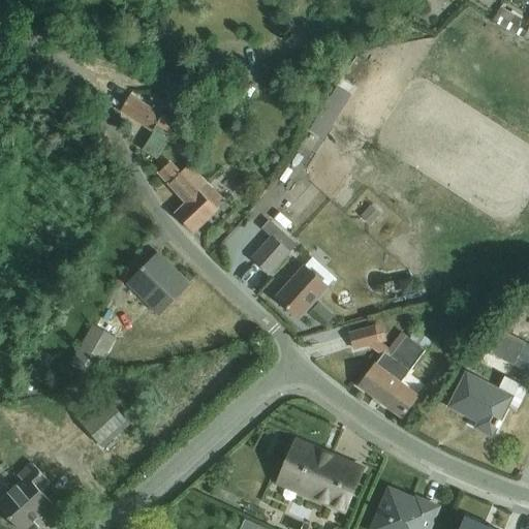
[(528,0),(512,0),(512,3),(522,8),(528,4),(528,0)]
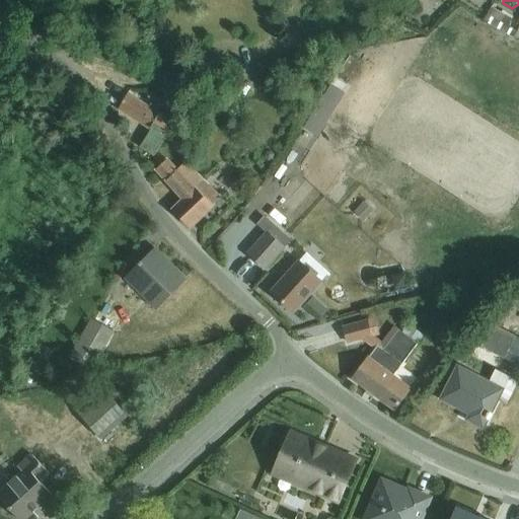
[(304,128),(314,135),(343,93),(332,86),(304,128)]
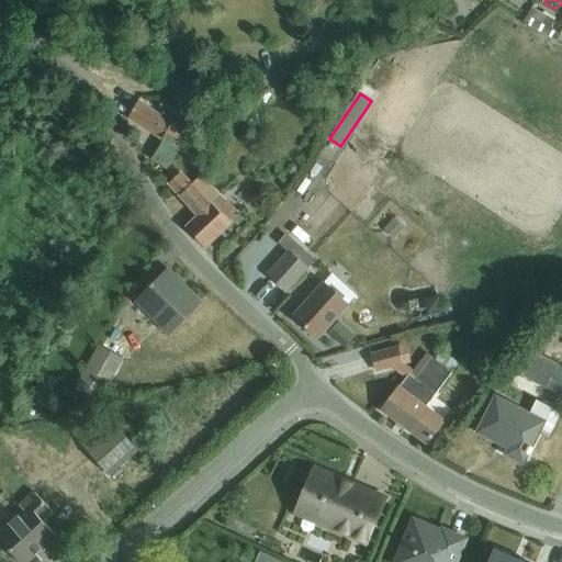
[(127,119),(161,139),(172,123),(138,101),(127,119)]
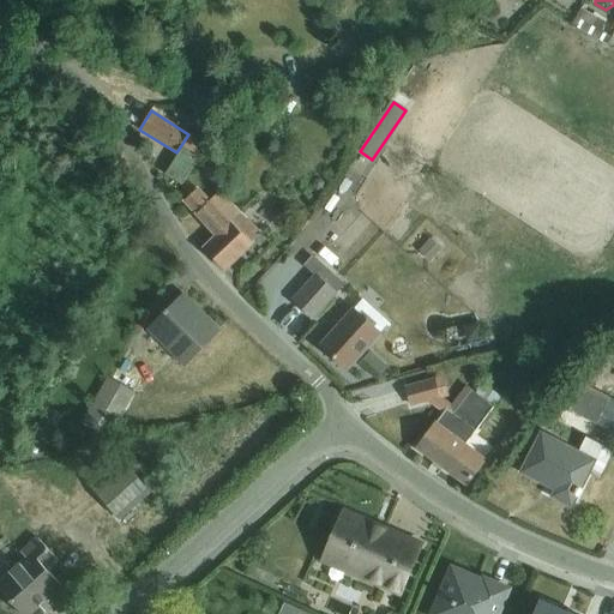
[(182,157),(197,166),(218,126),(203,118),(182,157)]
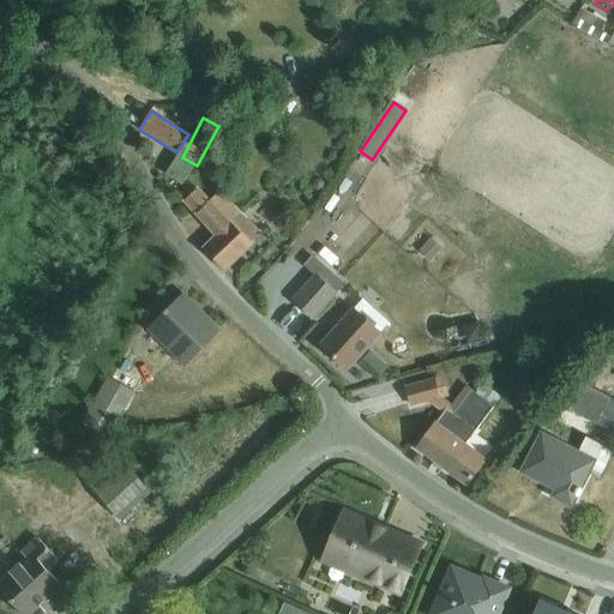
[(321,214),(344,224),(359,192),(337,181),(321,214)]
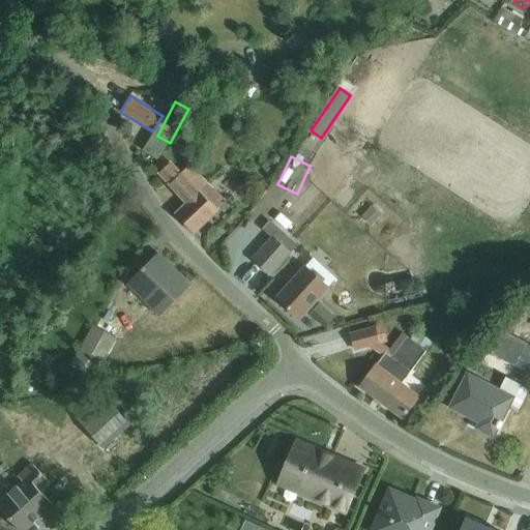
[(159,172),(169,183),(185,204),(175,213),(194,233),(224,204),(206,185),(186,165),(179,171),(171,163),(159,172)]
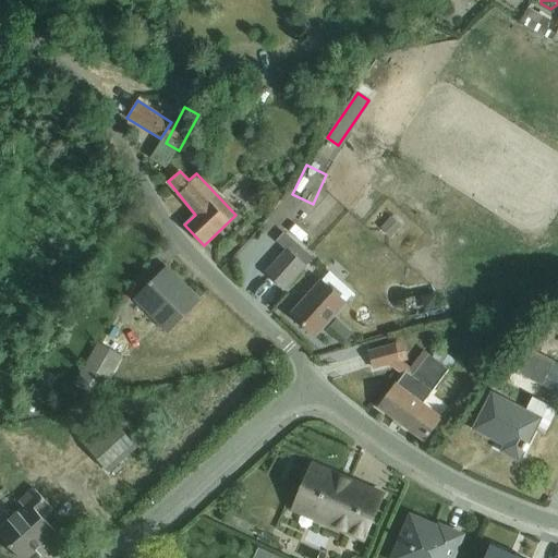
[(390,220),(383,229),(391,238),(399,228),(390,220)]
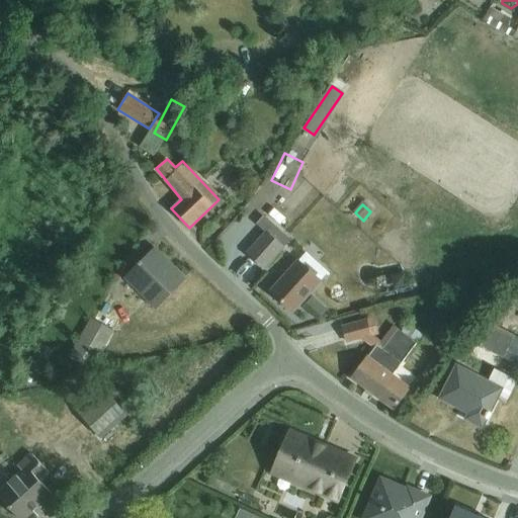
[(273,224),(247,253),(265,269),(283,249),(282,249),(290,240),(273,224)]
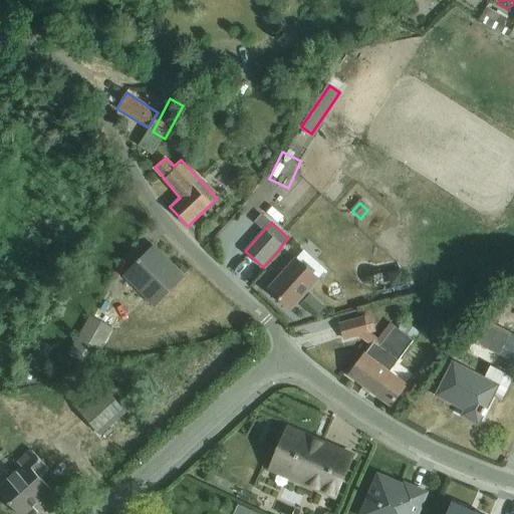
[(125,276),(154,305),(182,277),(172,267),(170,269),(151,251),(125,276)]
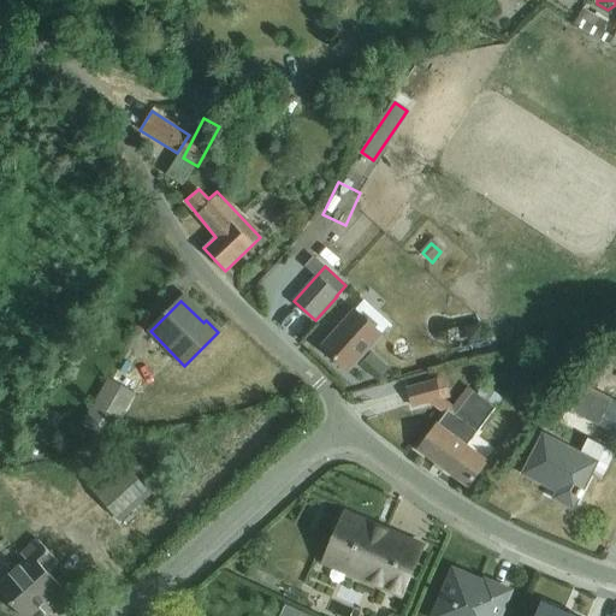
[(354,312),(321,347),(349,372),(380,336),(354,312)]
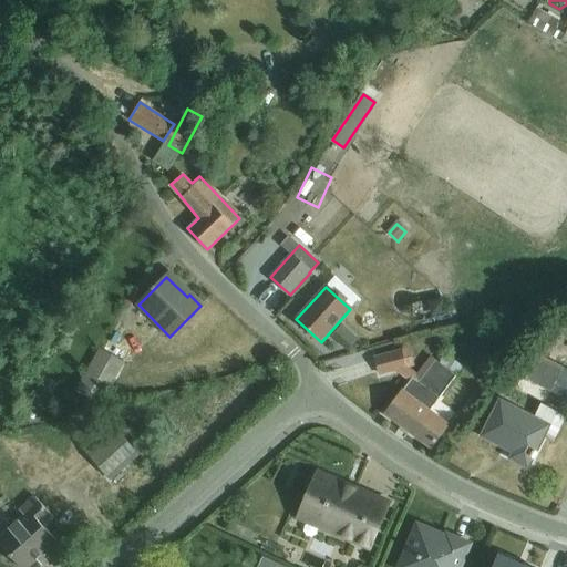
[(446,316),(442,299),(428,302),(431,319),(446,316)]
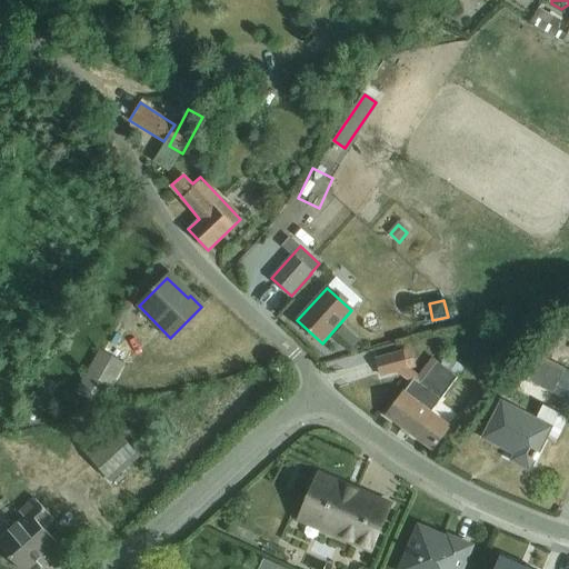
[(342,326),(336,333),(352,348),(359,341),(342,326)]
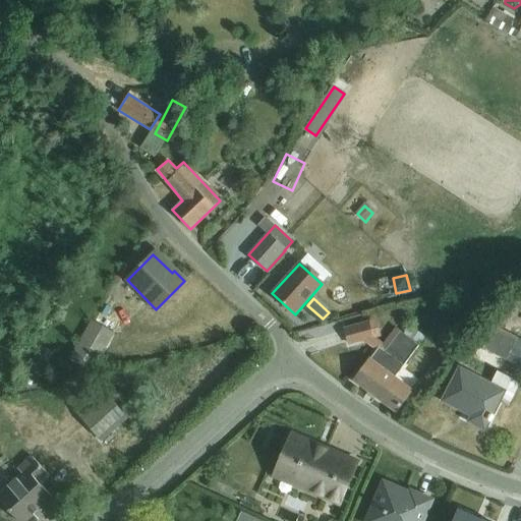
[(91,321),(64,365),(78,373),(79,370),(89,377),(114,334),(91,321)]
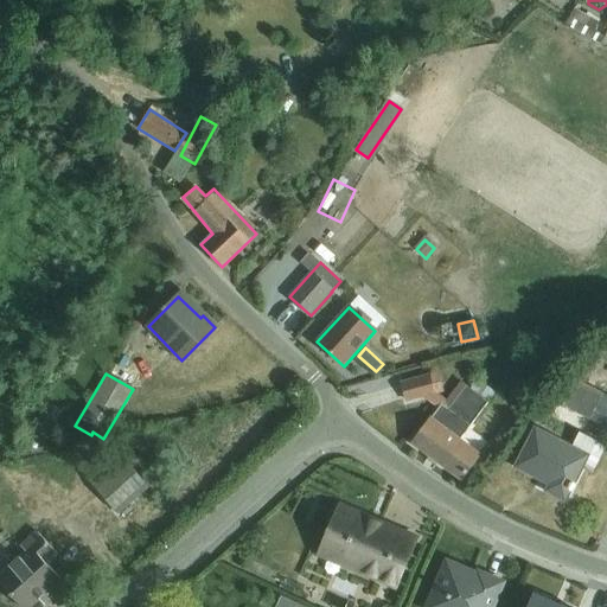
[(435,394),(422,397),(438,409),(442,403),(449,408),(462,389),(466,385),(460,382),(446,401),(438,395),(443,393),(439,374),(429,376),(435,394)]
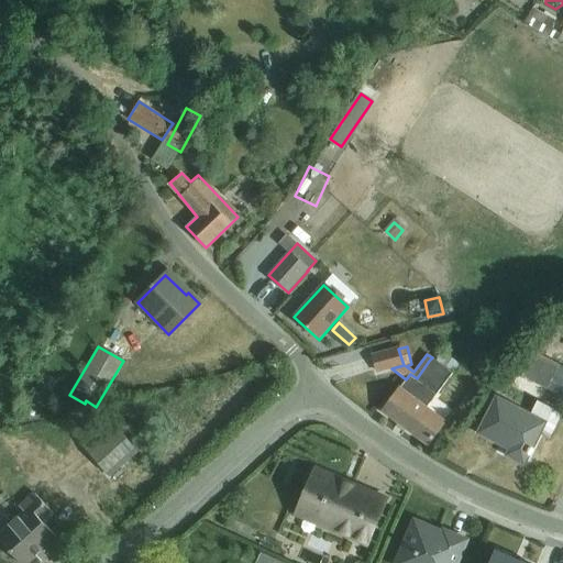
[(404,365),(398,349),(373,356),(378,373),(392,368),(404,365)]
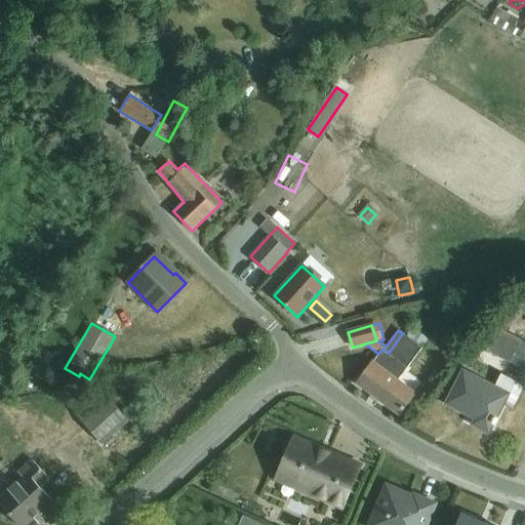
[(523,340),(497,326),(484,350),(511,364),(523,340)]
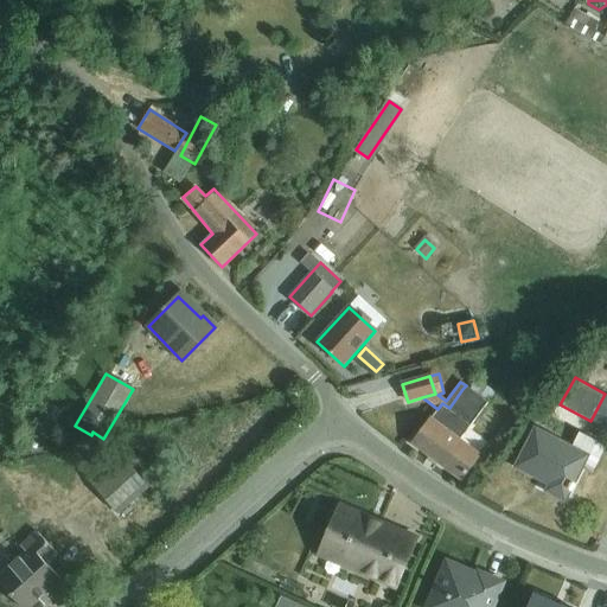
[(462,440),(496,394),(478,381),(471,389),(466,385),(462,389),(449,408),(442,403),(438,409),(411,445),(460,481),(481,453),(462,440)]
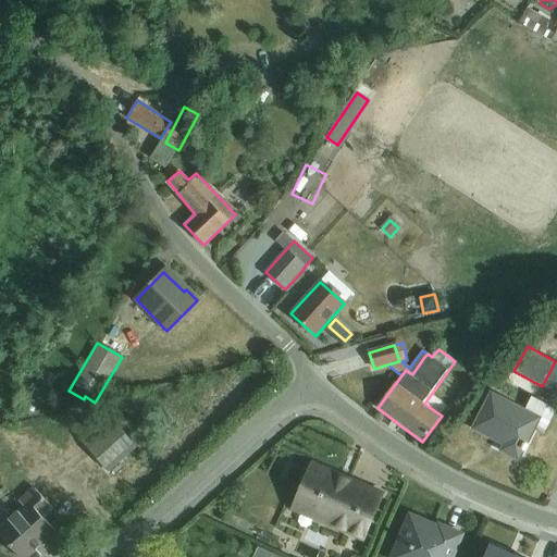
[(64,385),(40,373),(33,386),(57,398),(64,385)]
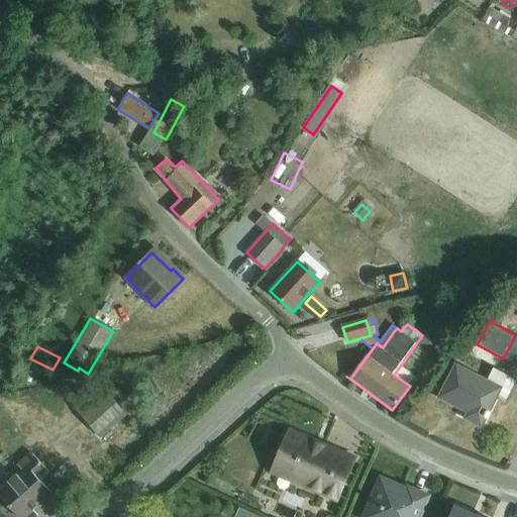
[(464,419),(481,427),(498,396),(507,400),(516,381),(493,370),(488,381),(456,365),(439,398),(468,413),(464,419)]
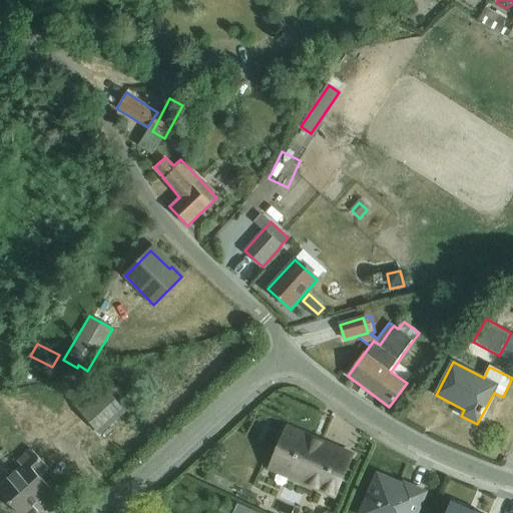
[(75,385),(64,395),(99,435),(125,412),(96,379),(81,392),(75,385)]
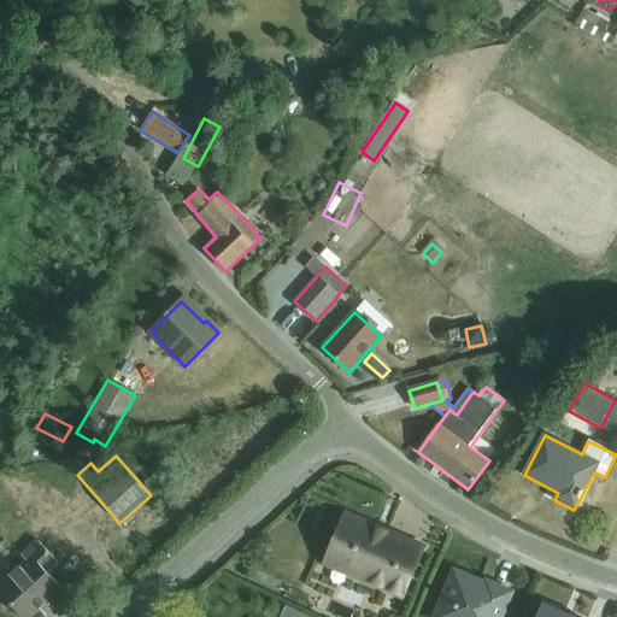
[(345,515),(323,563),(389,591),(404,597),(424,548),(410,542),(345,515)]
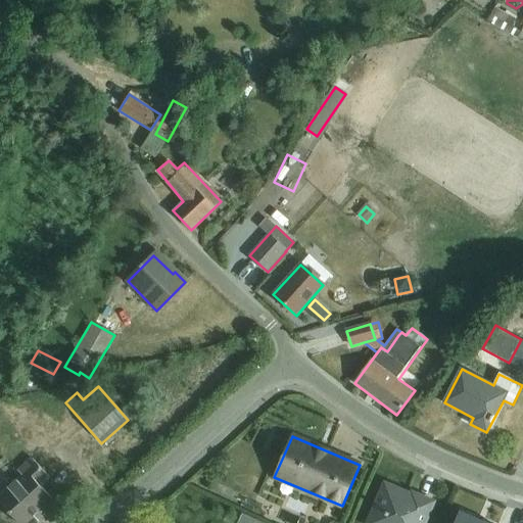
[(22,477),(0,496),(0,502),(17,522),(26,522),(38,512),(43,517),(56,505),(42,487),(52,478),(31,458),(16,471),(22,477)]
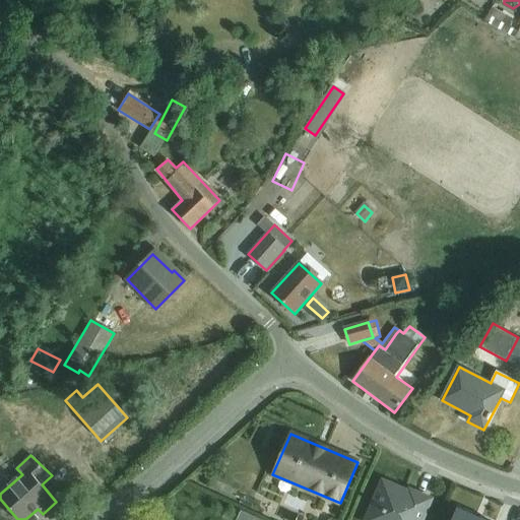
[(386,484),(370,519),(420,519),(429,501),(410,493),(408,497),(404,495),(405,493),(386,484)]
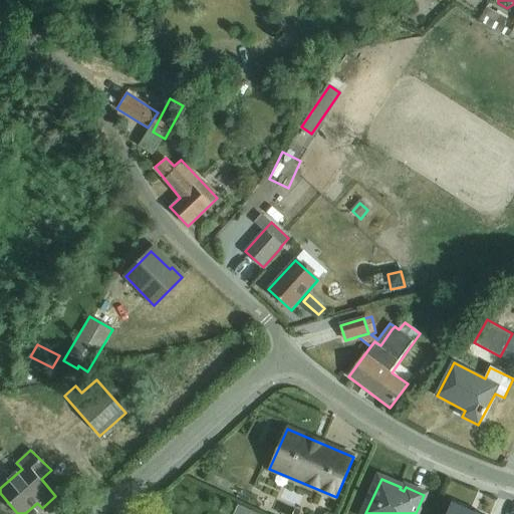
[(286,485),(282,499),(301,504),(305,490),(286,485)]
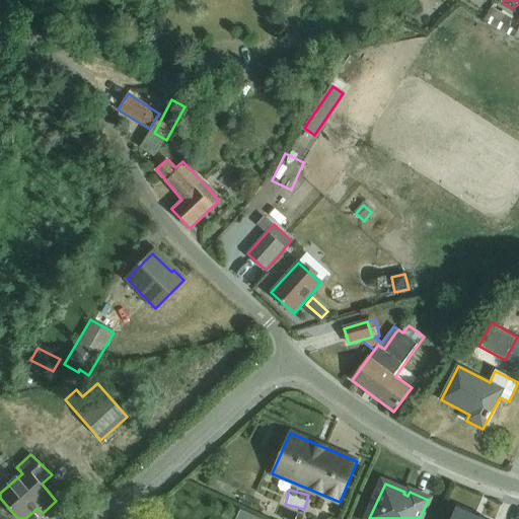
[(275,518),(277,517),(243,507),(239,518),(275,518)]
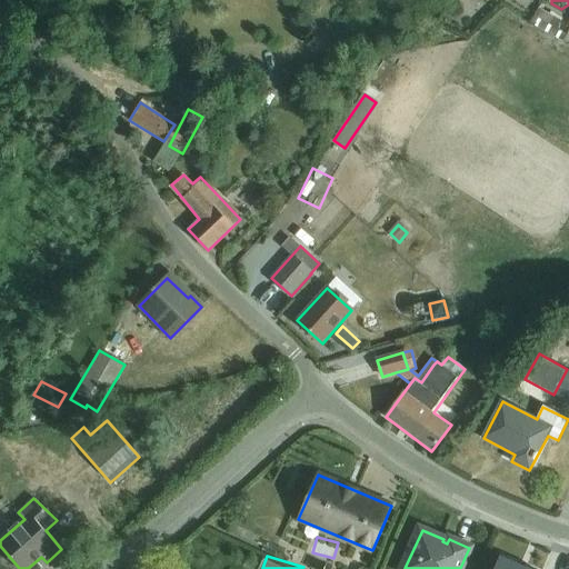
[(527,568),(499,557),(493,568),(527,568)]
